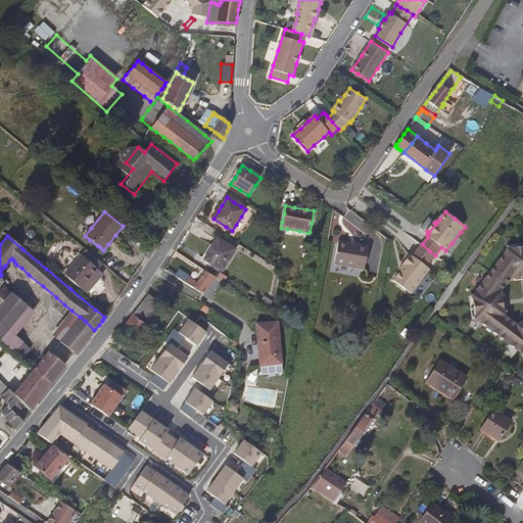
[(230,258),(235,251),(235,250),(224,244),(219,240),(217,240),(214,245),(209,251),(206,256),(203,259),(208,264),(217,269),(221,272),(224,268),(230,258)]
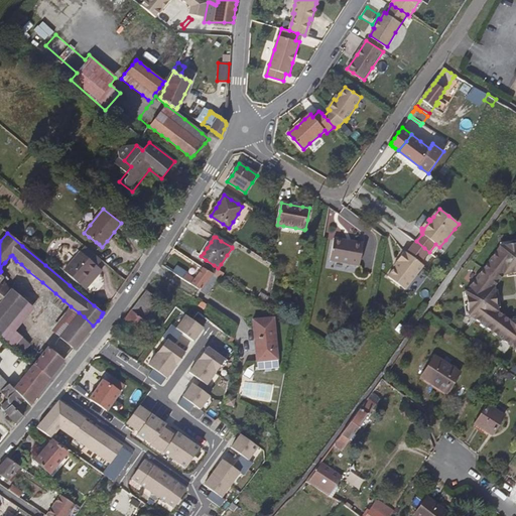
[(362,257),(365,244),(354,241),(353,244),(345,242),(336,239),(333,249),(331,259),(339,261),(350,263),(360,265),(362,257)]
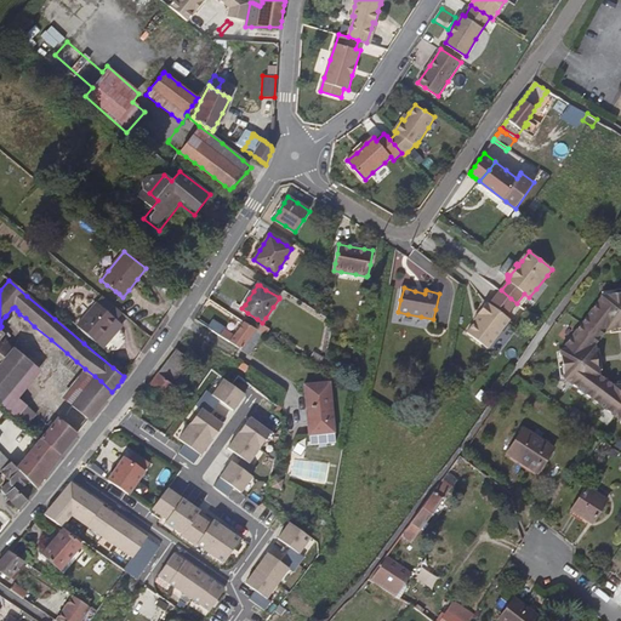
[(517,303),(511,298),(501,290),(490,303),(495,307),(506,317),(517,303)]
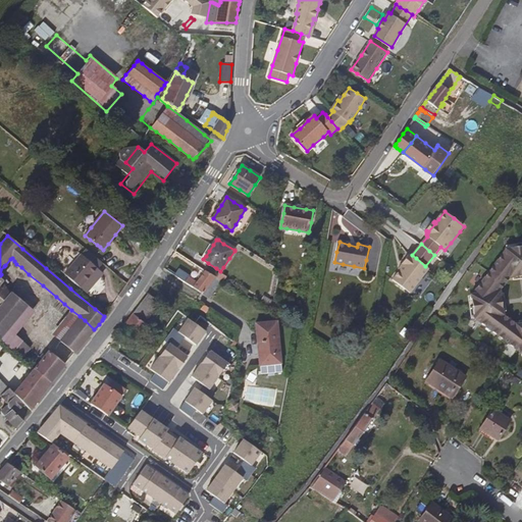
[(521,245),(512,247),(506,248),(506,249),(498,259),(488,271),(482,280),(502,296),(501,293),(501,290),(510,276),(512,276),(521,274),(521,245)]
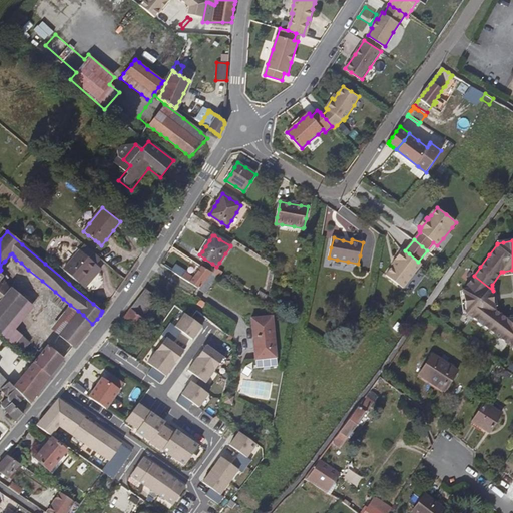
[(85,275),(94,263),(78,248),(70,260),(63,267),(76,279),(81,273),(85,275)]
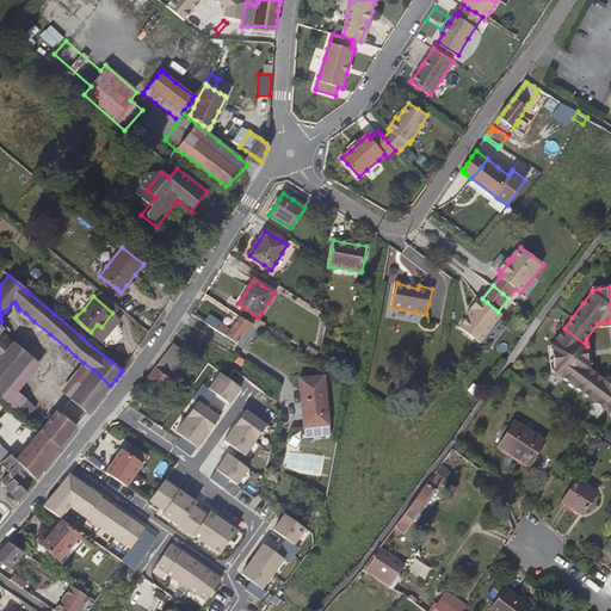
[(492,327),(503,314),(498,312),(487,302),(482,298),(481,300),(479,298),(471,308),(473,310),(468,316),(460,327),(466,332),(480,343),(483,338),(492,327)]
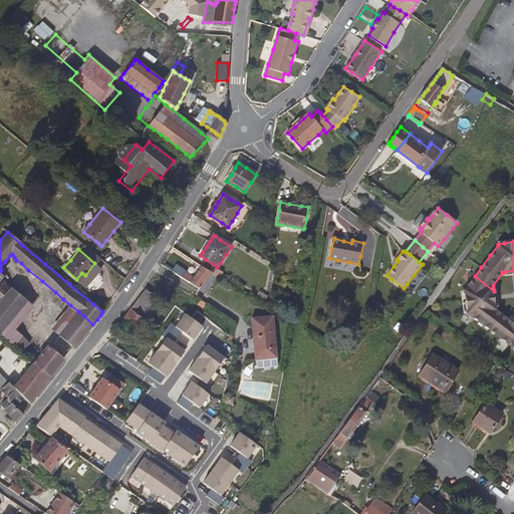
[(206,281),(214,271),(204,265),(199,272),(196,276),(189,271),(185,275),(183,277),(200,288),(201,288),(206,281)]
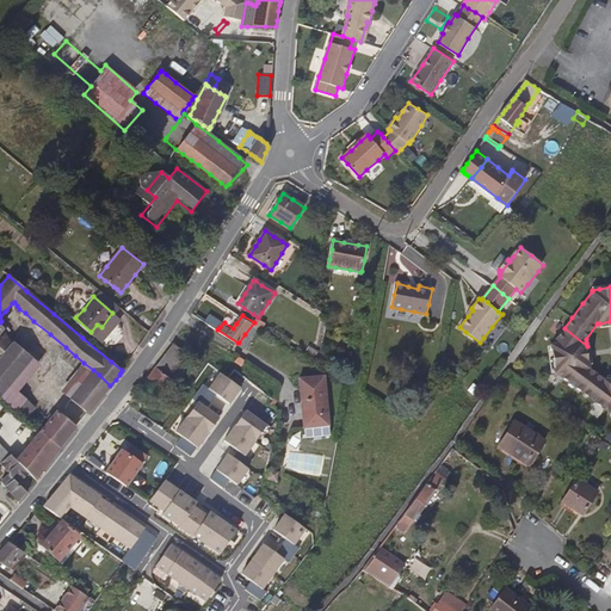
[(96,334),(102,327),(97,325),(91,332),(96,334)]
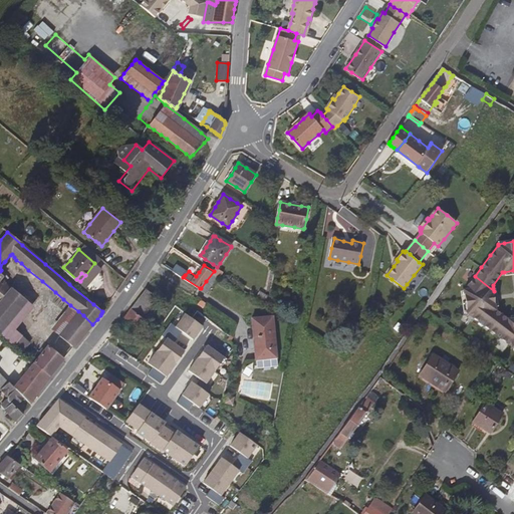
[(495,306),(495,298),(494,291),(475,276),(469,284),(466,288),(464,288),(467,306),(468,312),(469,312),(478,319),(499,335),(509,343),(513,339),(513,337),(513,316),(511,317),(508,318),(497,310),(496,308),(495,306)]
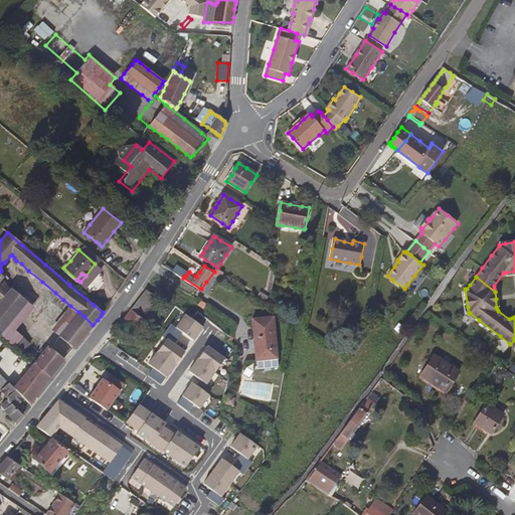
[(154,311),(160,302),(161,299),(160,298),(155,295),(151,292),(148,290),(146,288),(143,292),(137,301),(132,308),(137,311),(143,316),(147,320),(154,311)]
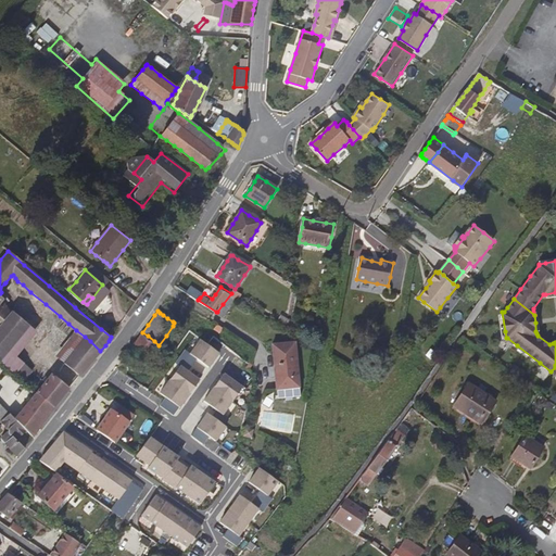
[(25,349),(36,333),(30,329),(19,319),(12,314),(10,314),(8,317),(3,323),(0,326),(0,361),(8,367),(14,374),(16,371),(19,368),(15,366),(21,361),(17,358),(25,349)]
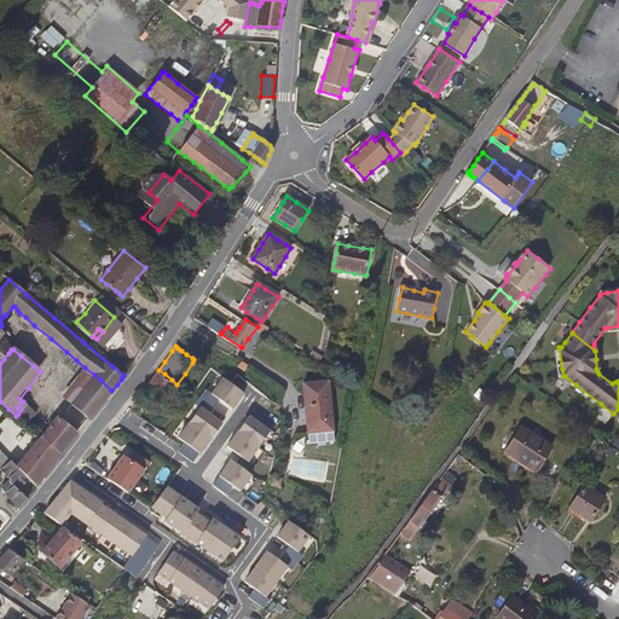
[(87,383),(94,375),(85,368),(76,379),(63,395),(68,400),(71,404),(82,391),(87,383)]
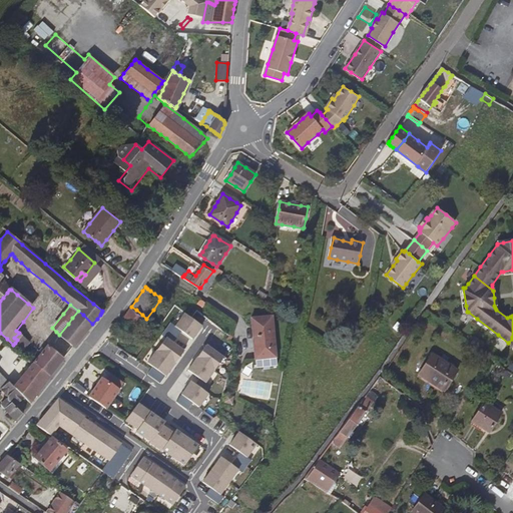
[(146,319),(142,315),(136,310),(131,307),(125,315),(121,321),(122,323),(124,324),(127,327),(129,329),(131,330),(134,332),(134,333),(139,327),(146,319)]
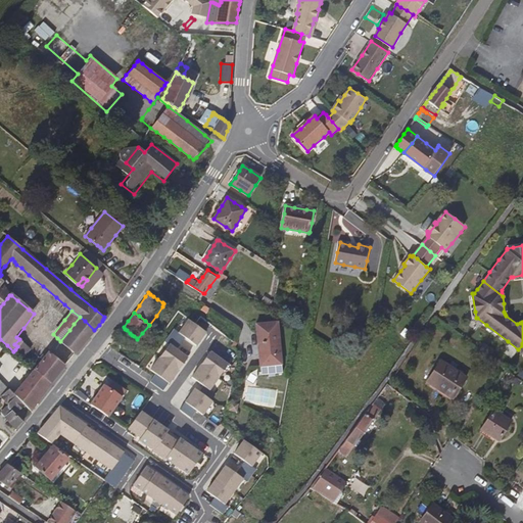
[(94,330),(85,321),(80,317),(74,324),(86,335),(89,337),(94,330)]
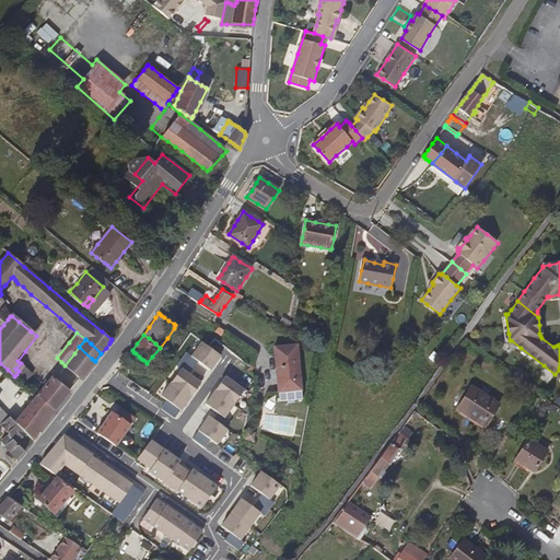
[(201,342),(190,356),(211,372),(222,358),(201,342)]
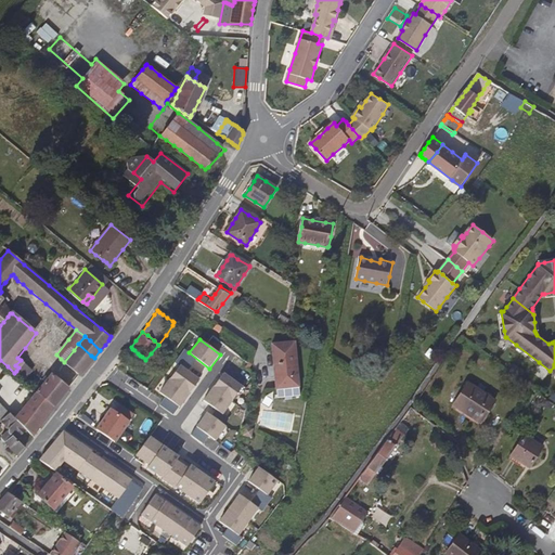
[(297,356),(295,339),(292,339),(282,340),(272,341),(272,345),(273,358),(274,375),(276,390),(276,397),(284,396),(294,395),(299,395),(300,394),(299,383),(298,371),(297,356)]
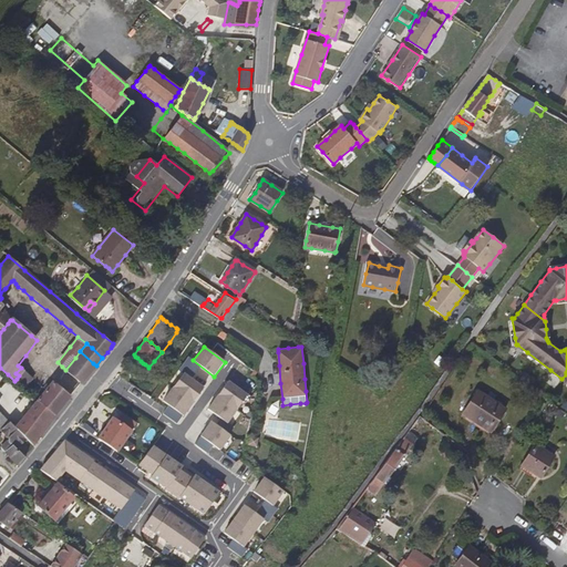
[(93,369),(96,366),(93,363),(80,351),(75,358),(65,370),(81,383),(84,380),(88,375),(90,372),(93,369)]
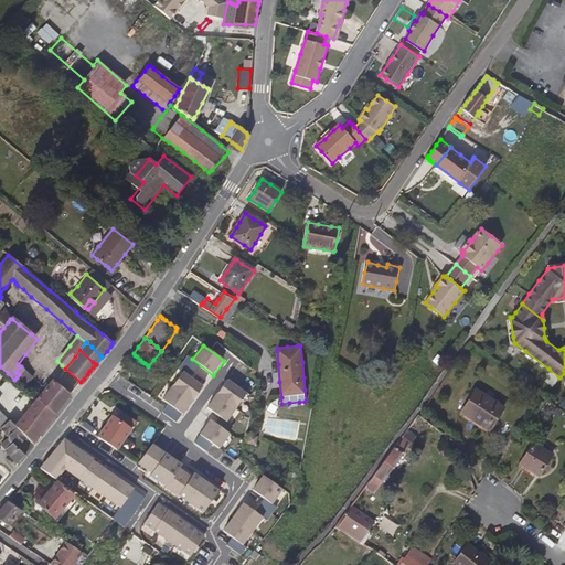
[(135,361),(137,356),(135,355),(134,353),(126,364),(129,366),(132,363),(135,361)]
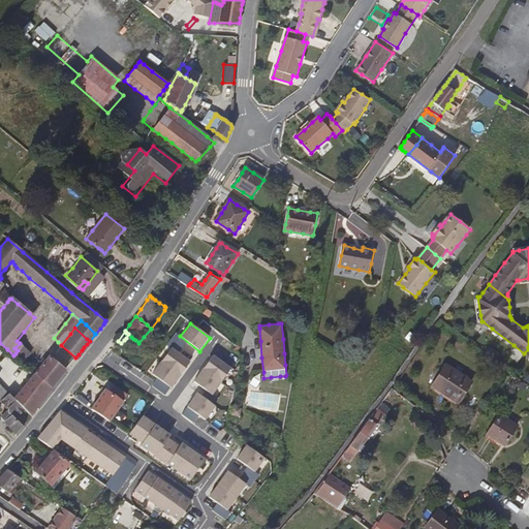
[(134,349),(130,345),(127,343),(124,340),(121,343),(127,348),(131,352),(134,349)]
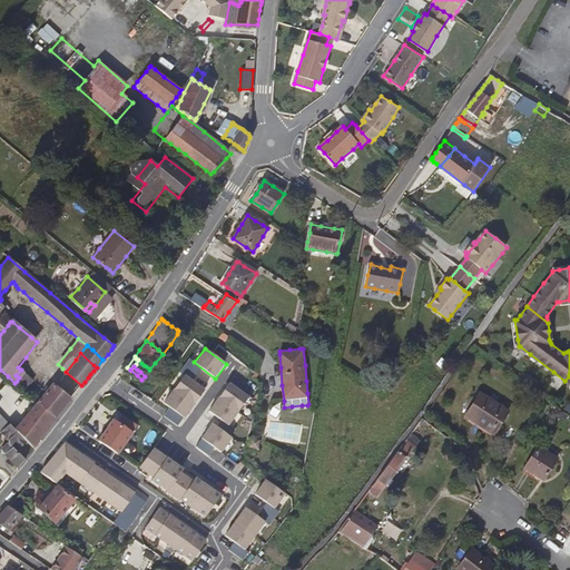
[(33,380),(31,377),(25,372),(19,377),(17,381),(15,383),(25,391),(33,380)]
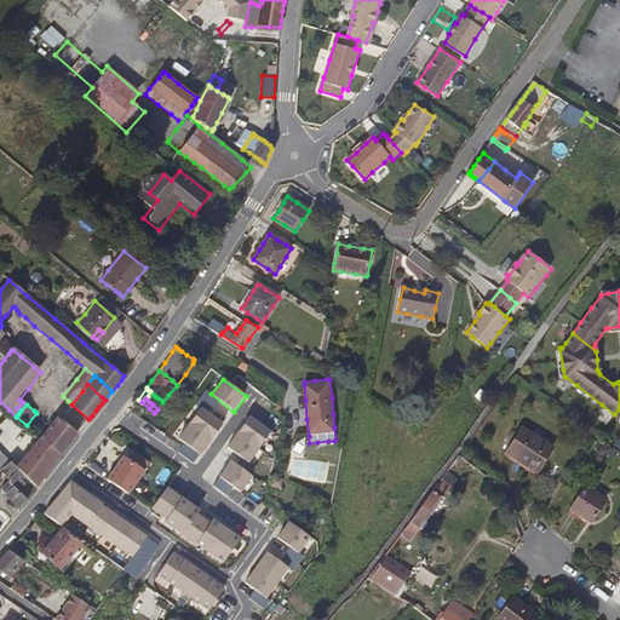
[(201,454),(223,423),(201,407),(178,438),(201,454)]
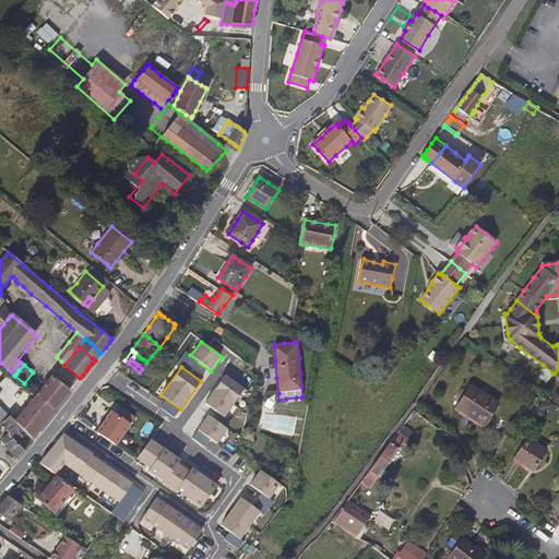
[(244,389),(226,376),(205,404),(223,417),(244,389)]
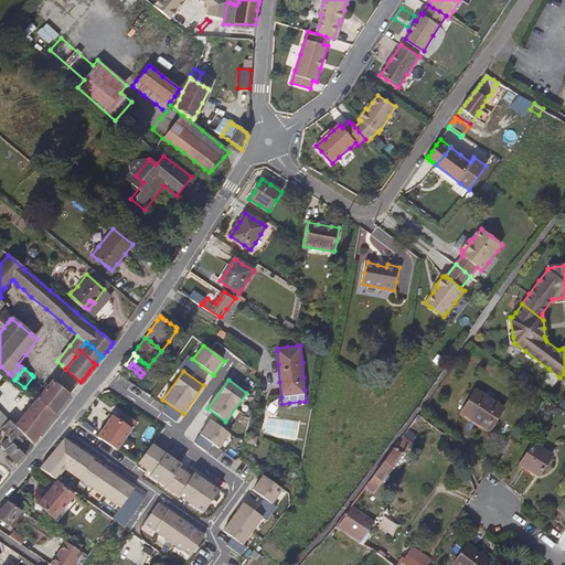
[(61,407),(70,395),(67,393),(68,392),(66,390),(65,391),(57,385),(53,381),(50,385),(43,393),(38,400),(41,402),(45,406),(54,414),(61,407)]
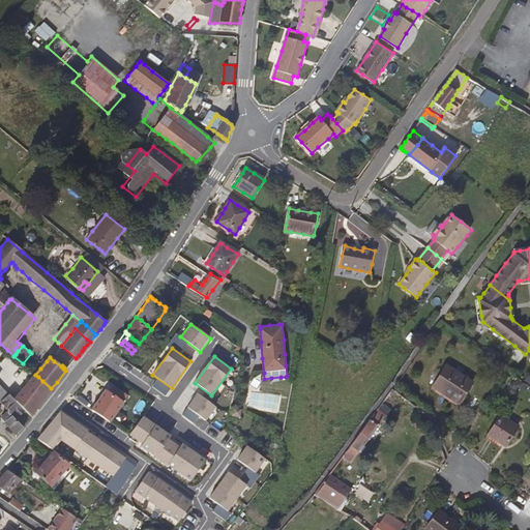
[(467,391),(473,381),(467,378),(455,370),(447,364),(445,366),(442,371),(438,378),(433,386),(445,393),(457,401),(462,393),(464,395),(467,391)]
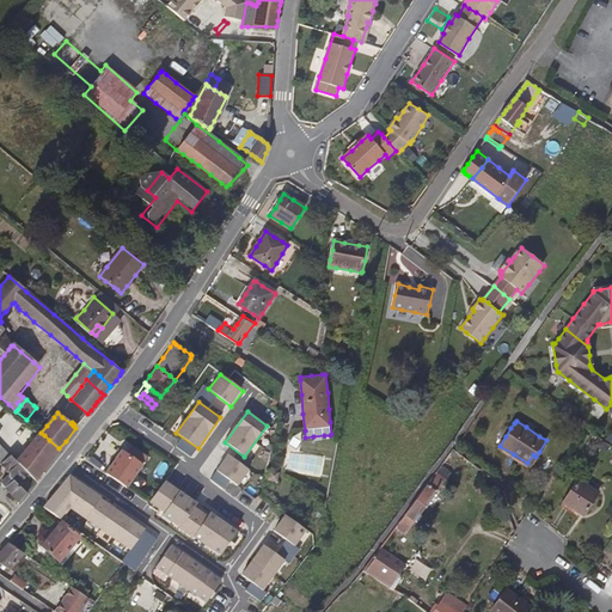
[(48,465),(55,453),(59,448),(49,440),(44,435),(41,433),(25,450),(17,461),(19,464),(25,470),(31,477),(36,481),(43,471),(48,465)]
